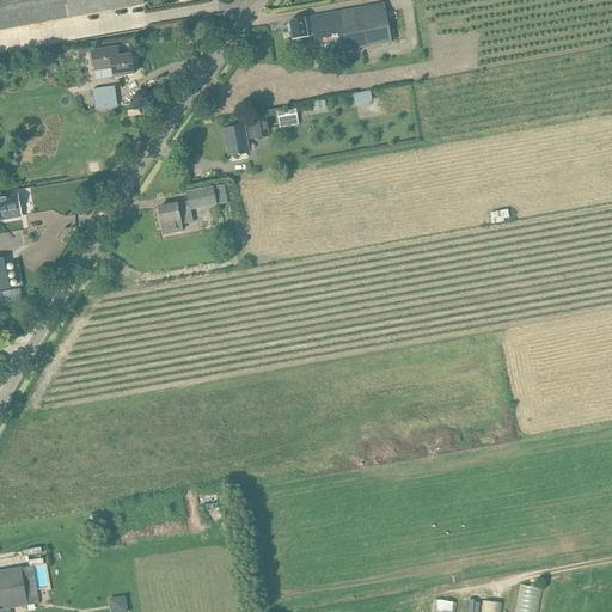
[(0,0),(0,30),(145,4),(144,0),(0,0)]
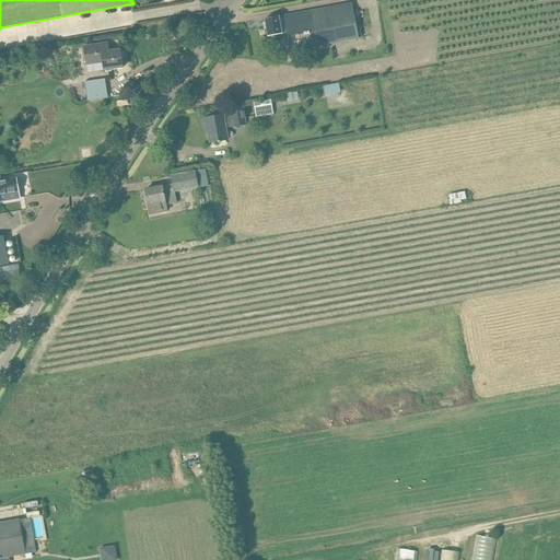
[(329,14),(328,8),(283,15),(283,16),(279,16),(264,20),(265,23),(263,23),(264,30),(266,28),(267,36),(282,34),(282,33),(287,33),(288,37),(304,34),(304,35),(310,34),(310,33),(315,32),(317,46),(358,38),(353,10),(329,14)]
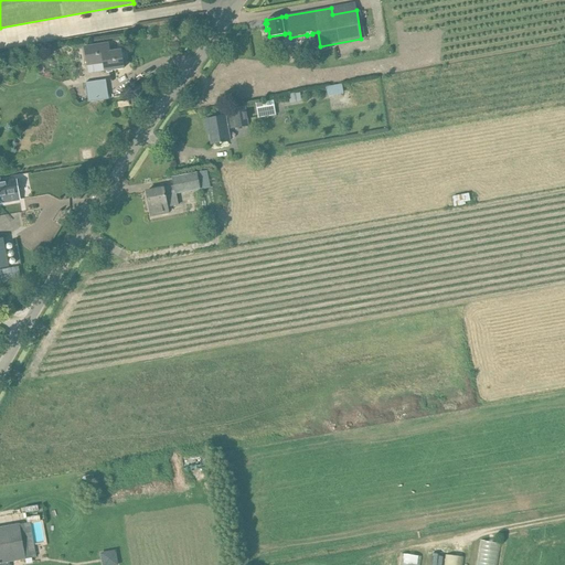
[(86,65),(103,63),(104,71),(124,67),(121,50),(109,52),(108,43),(84,46),(86,65)]
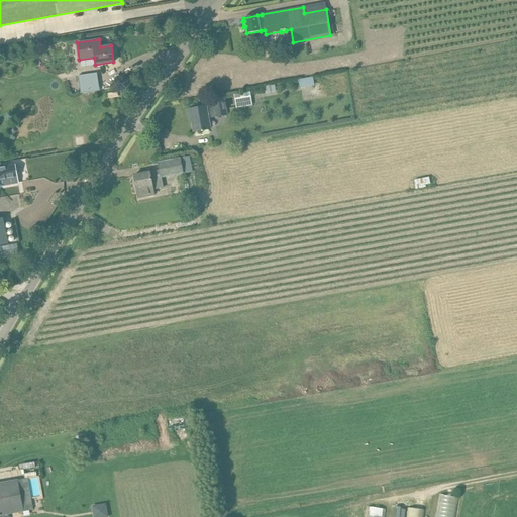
[(96,73),(77,76),(80,94),(99,91),(96,73)]
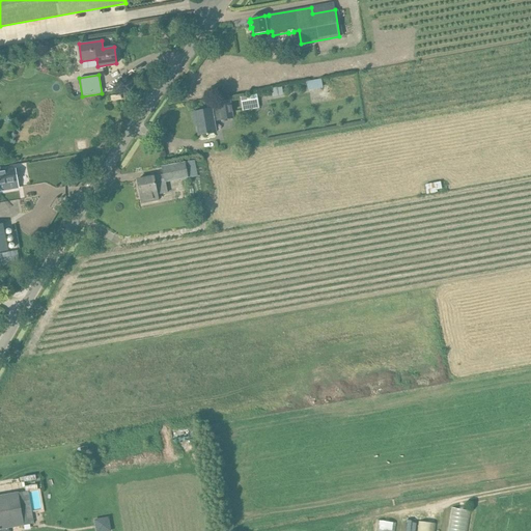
[(309,89),(324,86),(322,78),(307,82),(309,89)]
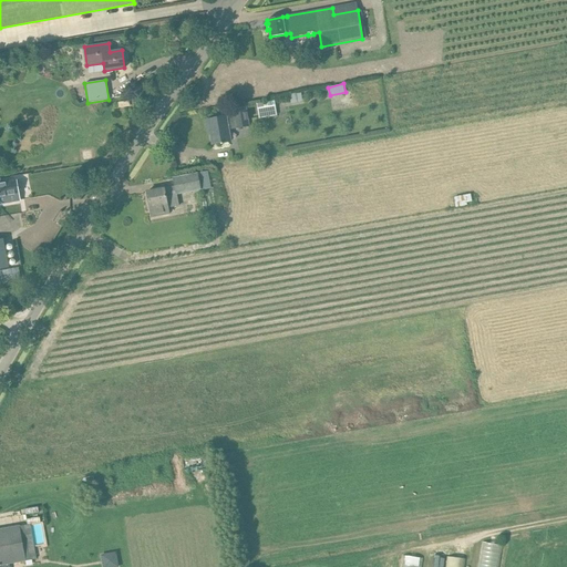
[(297,94),(297,93),(289,94),(291,103),(302,102),(301,93),(297,94)]
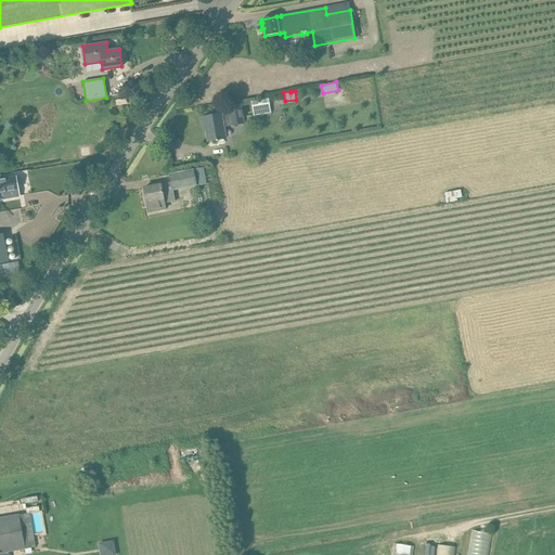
[(269,98),(252,101),(254,115),(271,113),(269,98)]
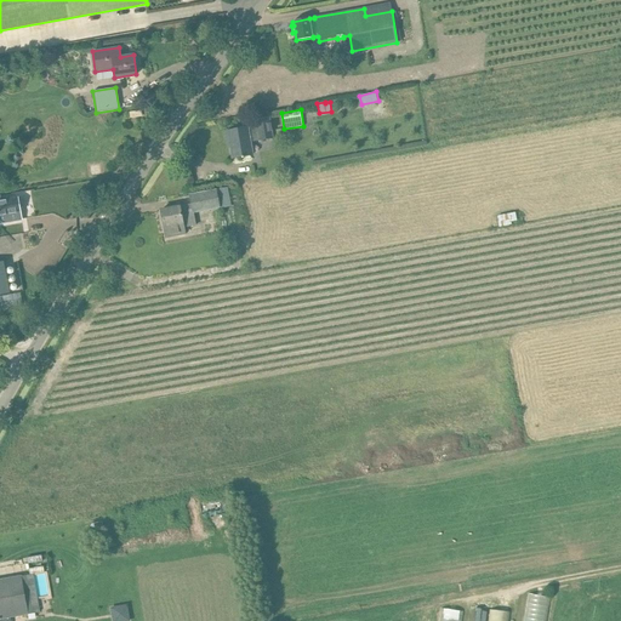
[(257,126),(248,129),(248,127),(224,131),(227,143),(231,143),(232,148),(231,148),(232,158),(252,154),(250,142),(273,138),(269,115),(256,118),(257,126)]
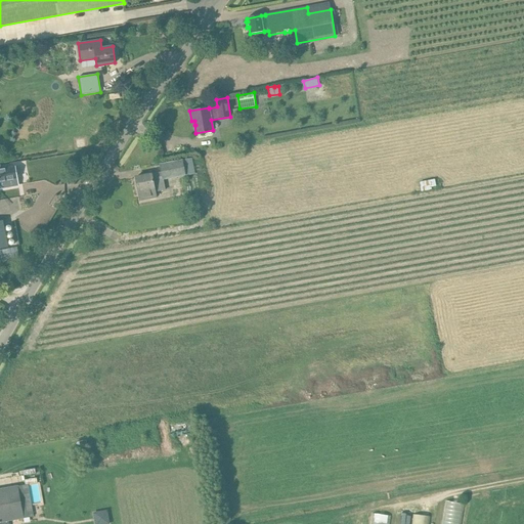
[(24,108),(25,117),(33,115),(32,106),(24,108)]
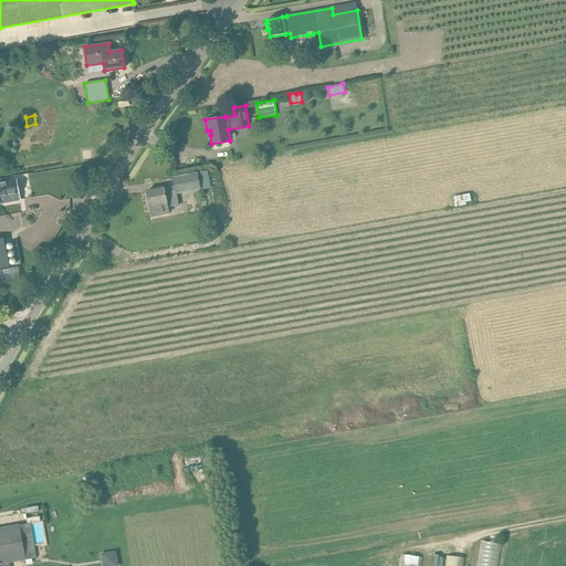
[(150,217),(169,213),(168,208),(178,206),(176,195),(210,188),(207,170),(173,177),(174,186),(146,191),(150,217)]
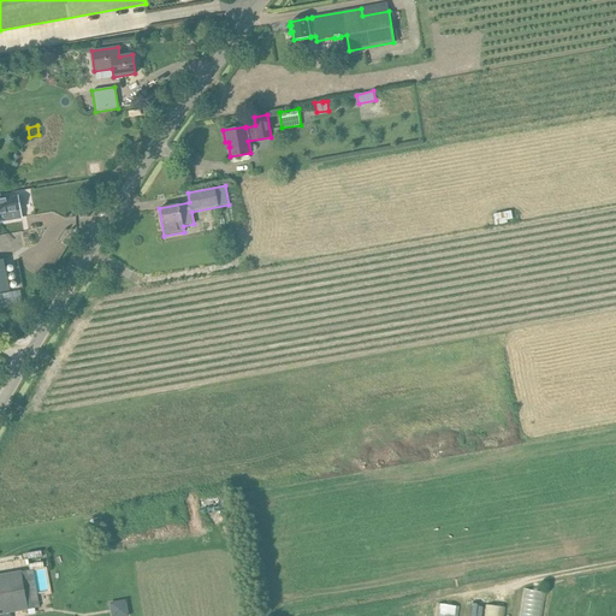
[(7,200),(0,200),(0,221),(22,219),(18,197),(7,200)]
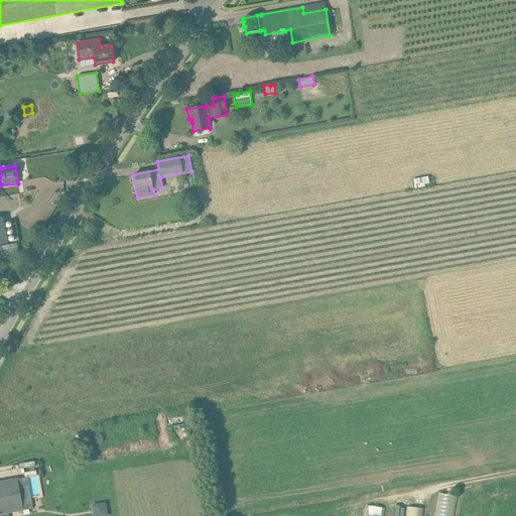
[(427,176),(413,179),(415,188),(425,186),(424,184),(429,183),(427,176)]
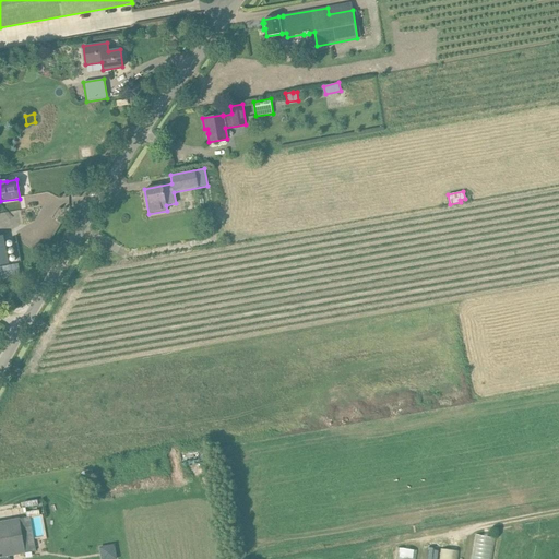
[(0,265),(9,264),(3,236),(0,236),(0,265)]
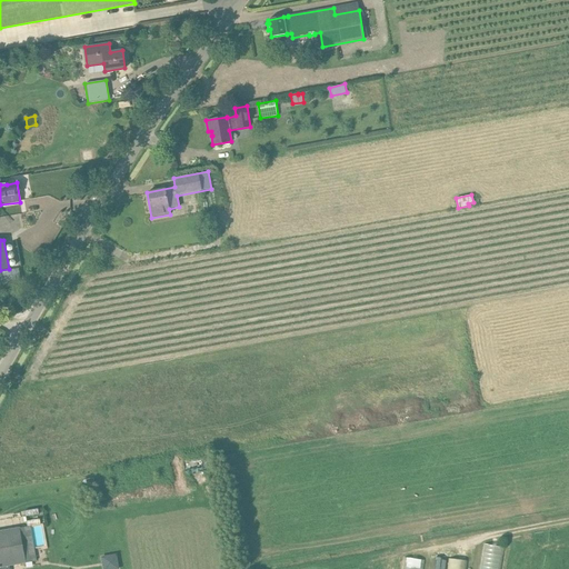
[(30,525),(20,527),(0,530),(0,567),(0,568),(42,560),(39,539),(33,540),(30,525)]
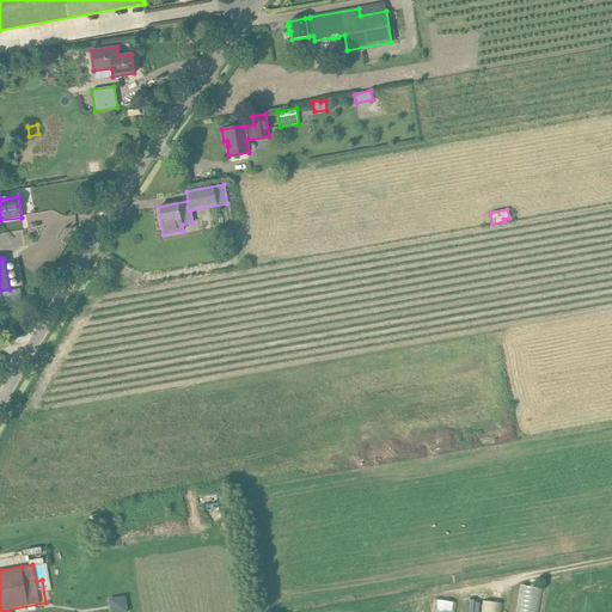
[(519,585),(514,611),(536,611),(539,587),(519,585)]
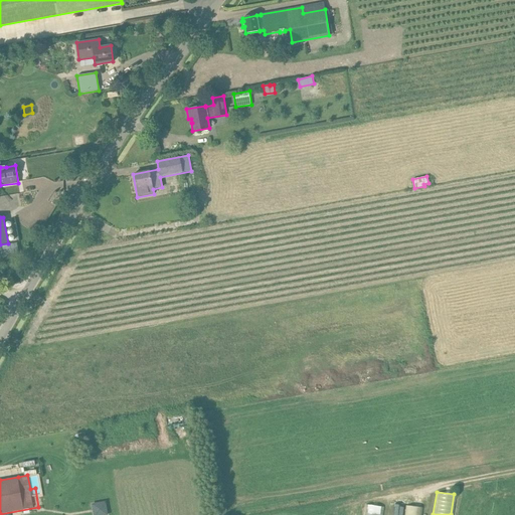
[(364,504),(362,514),(381,514),(382,506),(364,504)]
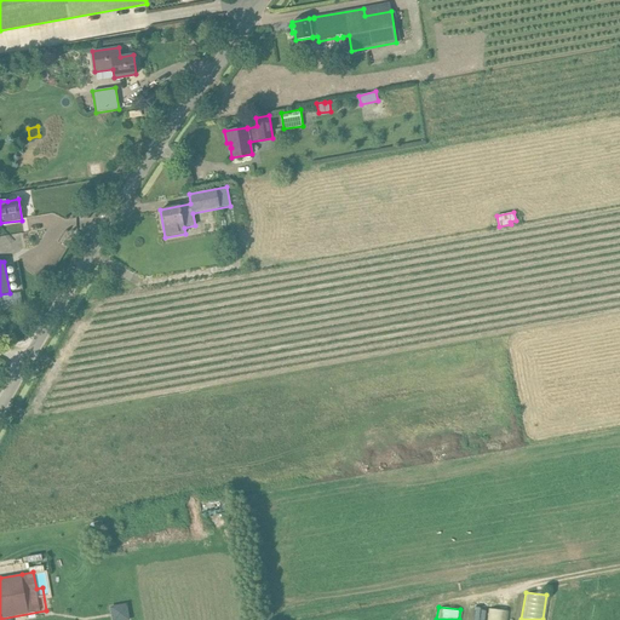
[(487,608),(486,619),(506,619),(507,610),(487,608)]
